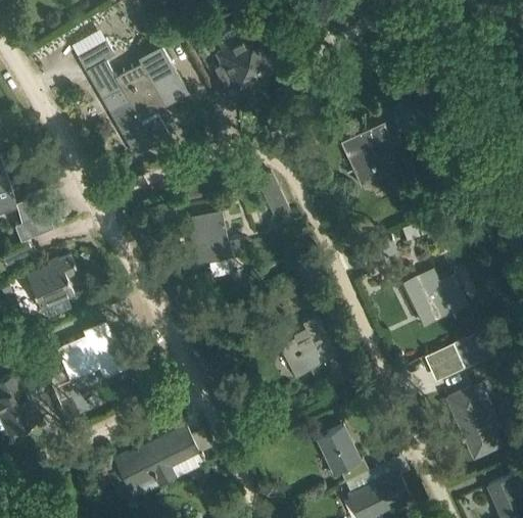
[(343,15),(337,18),(345,37),(346,36),(345,33),(375,18),(376,21),(377,21),(369,4),(375,1),(374,0),(373,0),(368,3),(367,0),(318,0),(322,9),(337,2),(343,15)]
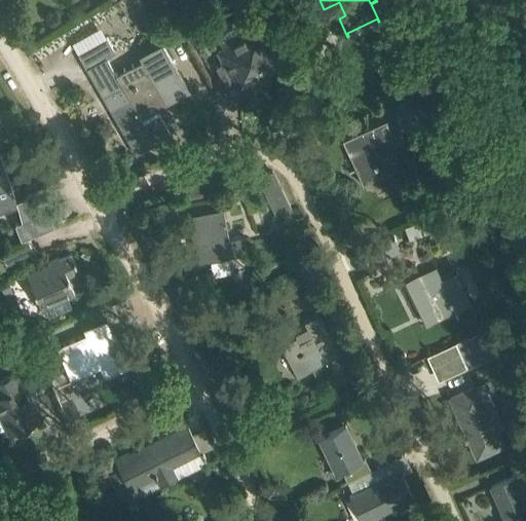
[(261,87),(258,80),(277,69),(261,41),(257,44),(252,36),(219,54),(225,65),(216,70),(234,103),(254,91),(261,87)]
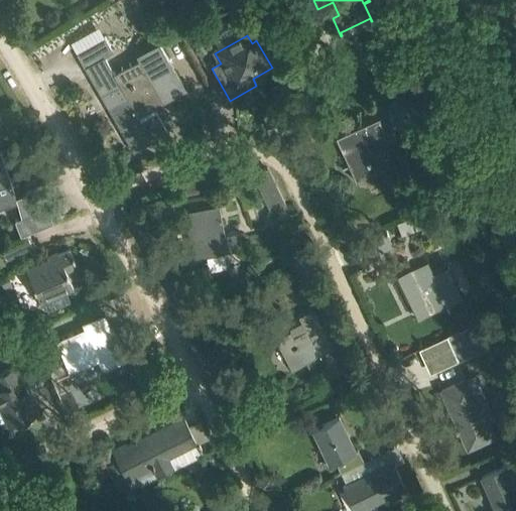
[(113,54),(105,40),(77,56),(85,71),(113,54)]
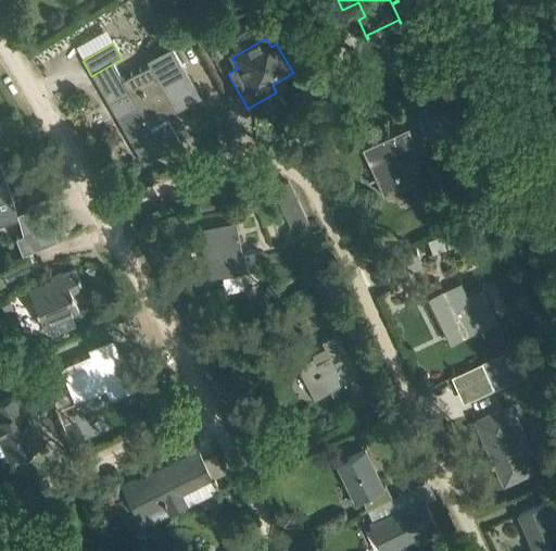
[(431,60),(431,48),(415,48),(415,60),(431,60)]
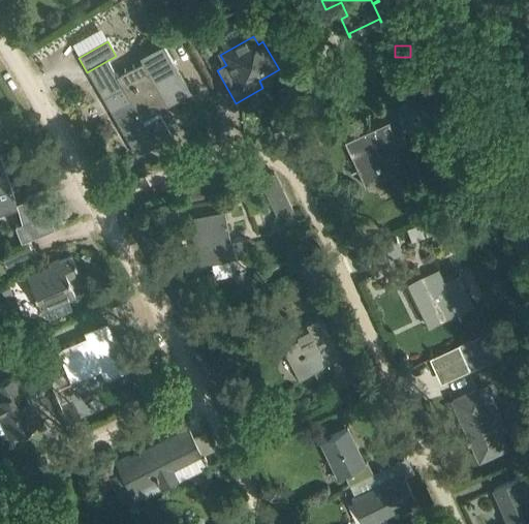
[(103,101),(136,159),(173,139),(157,114),(167,108),(166,104),(188,92),(169,60),(148,73),(142,63),(117,78),(123,90),(103,101)]
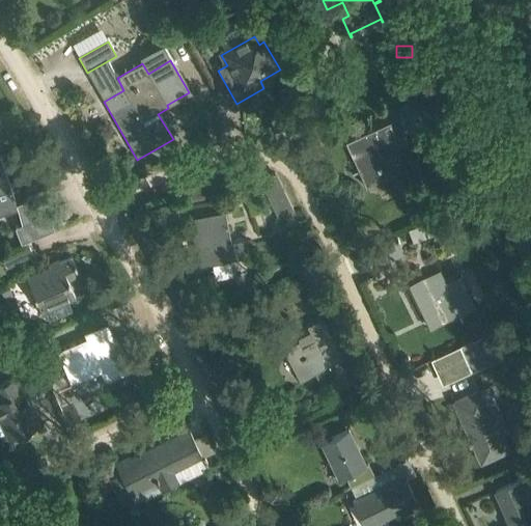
[(367,189),(375,186),(398,175),(390,159),(382,163),(376,149),(396,140),(389,125),(358,139),(357,137),(356,137),(362,150),(362,151),(363,155),(353,160),(367,193),(368,192),(367,189)]
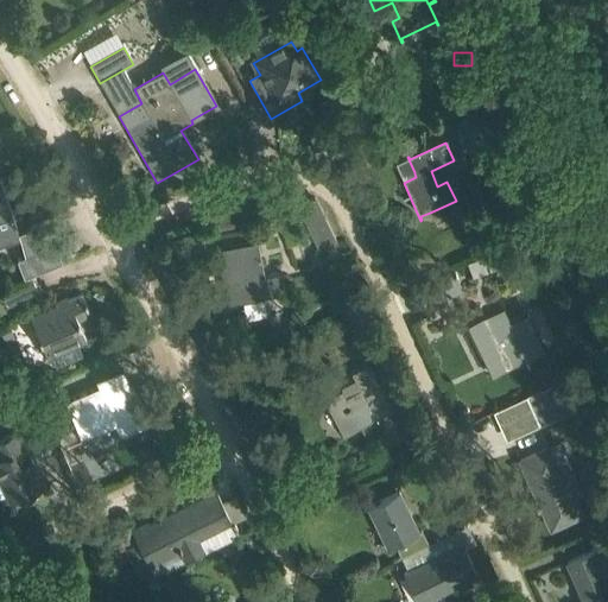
[(0,239),(17,234),(17,238),(19,238),(6,198),(1,183),(0,182),(0,239)]
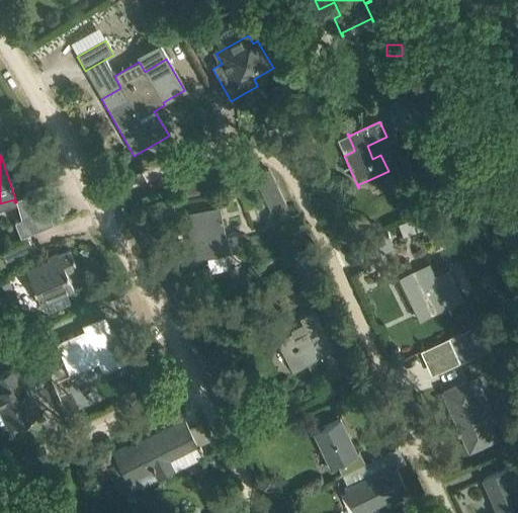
[(287,210),(277,188),(263,195),(273,218),(287,210)]
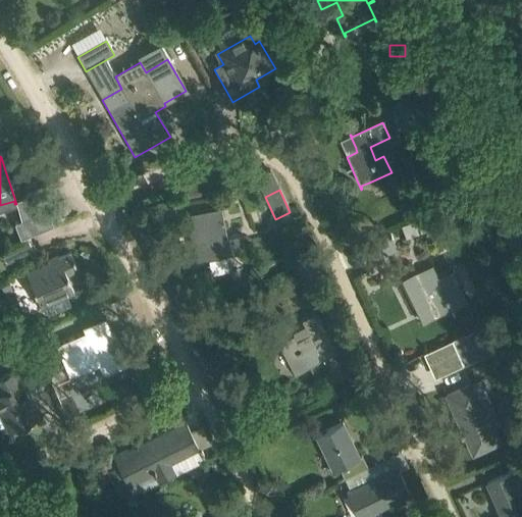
[(242,238),(227,241),(221,207),(220,207),(220,210),(189,216),(188,213),(187,213),(191,233),(183,234),(184,235),(192,234),(196,257),(207,254),(209,262),(245,256),(242,238)]
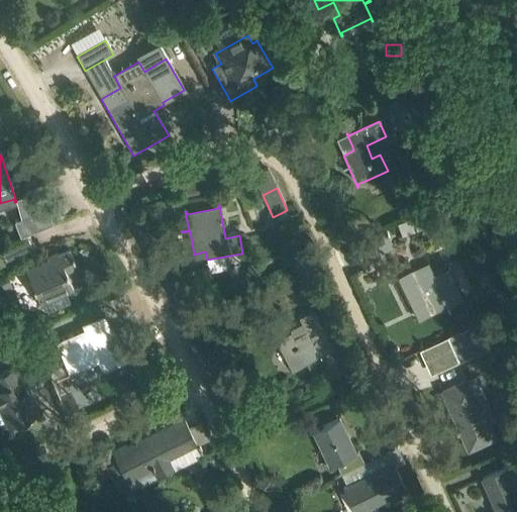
[(143,207),(130,213),(135,224),(148,219),(143,207)]
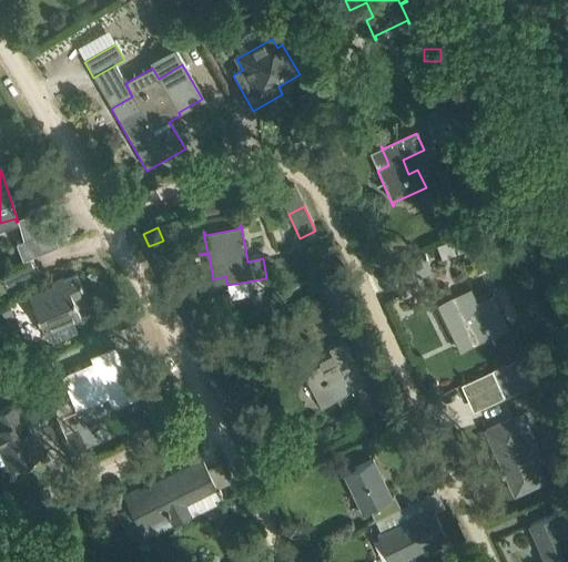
[(284,247),(279,228),(270,231),(275,249),(284,247)]
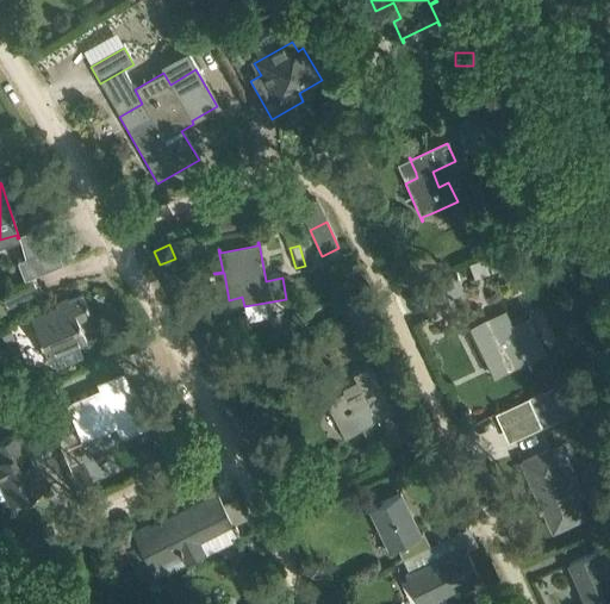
[(25,280),(41,274),(62,265),(55,248),(18,262),(25,280)]
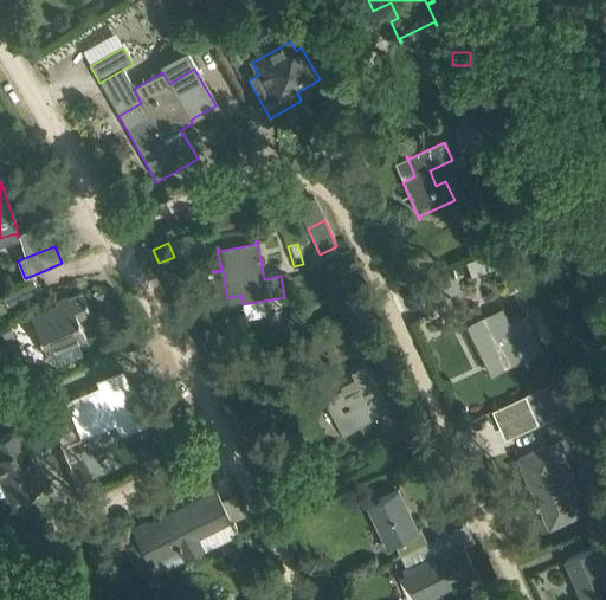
[(505,268),(501,256),(485,262),(491,275),(505,268)]
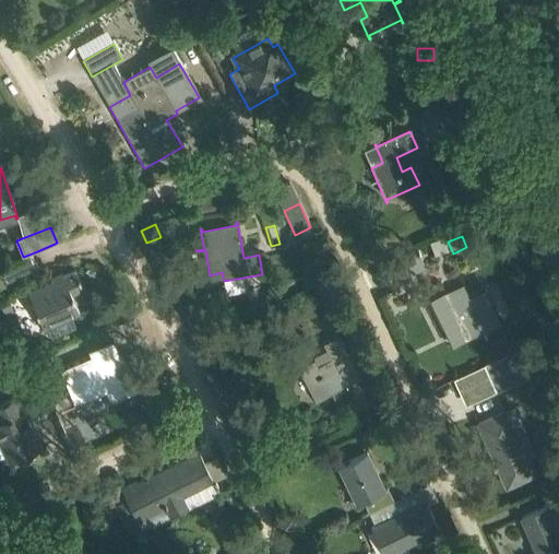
[(449,255),(443,244),(430,249),(435,260),(449,255)]
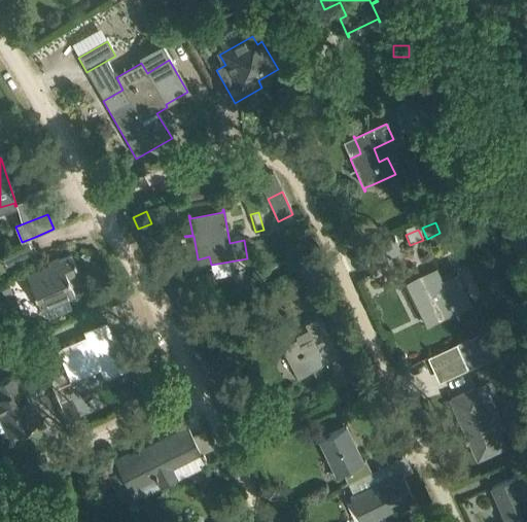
[(374,268),(393,259),(386,243),(367,251),(374,268)]
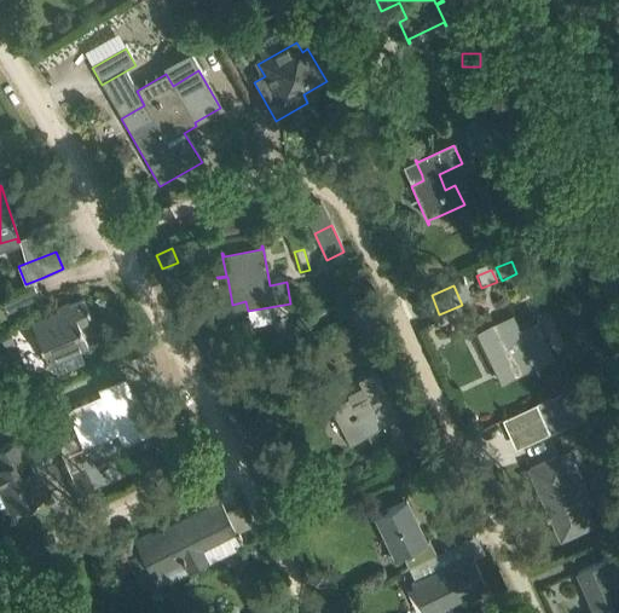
[(0,304),(6,317),(21,311),(42,301),(36,287),(0,302),(0,304)]
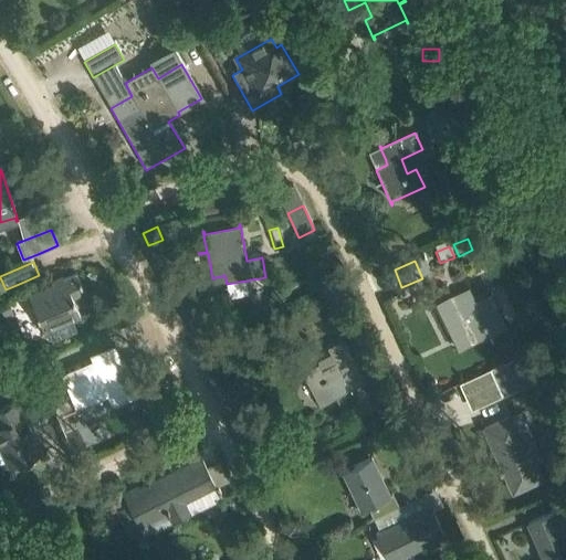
[(44,334),(69,324),(81,318),(73,300),(85,295),(77,276),(29,297),(44,334)]
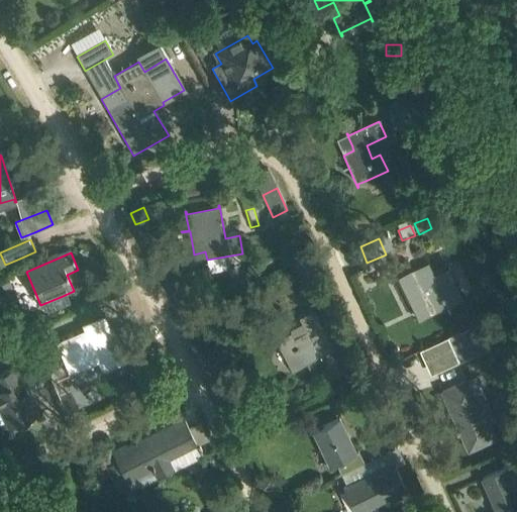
[(428,266),(412,274),(395,283),(398,282),(413,311),(410,313),(410,314),(427,305),(433,316),(446,309),(449,315),(450,315),(447,309),(466,300),(449,269),(434,277),(428,266)]
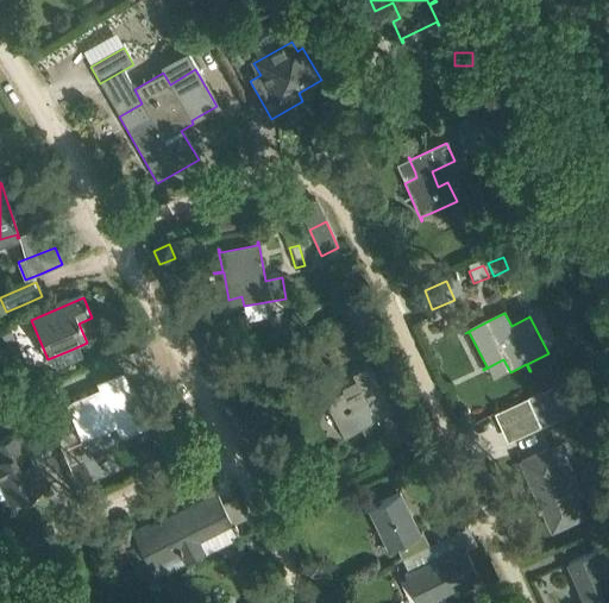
[(374,368),(359,375),(353,378),(363,395),(347,403),(343,395),(322,406),(340,441),(360,431),(364,438),(365,438),(362,429),(377,421),(371,409),(390,400),(390,399),(387,400),(371,370),(374,369),(374,368)]
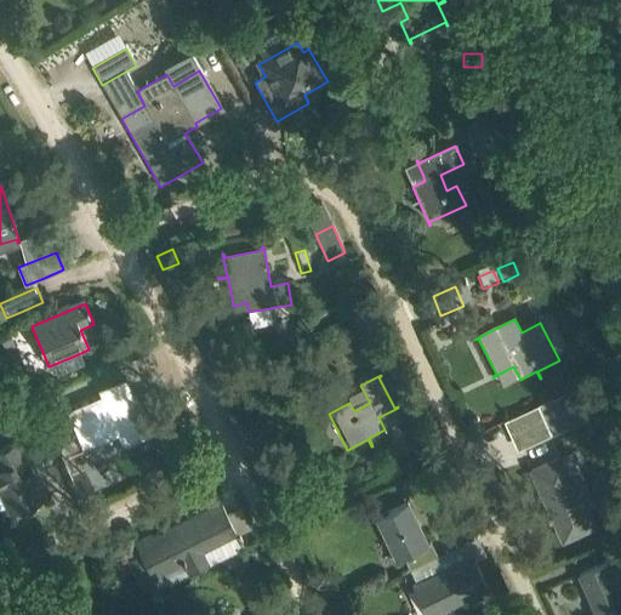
[(123,451),(152,438),(153,438),(154,437),(154,434),(154,433),(126,381),(98,393),(101,399),(67,414),(84,454),(118,439),(123,451)]
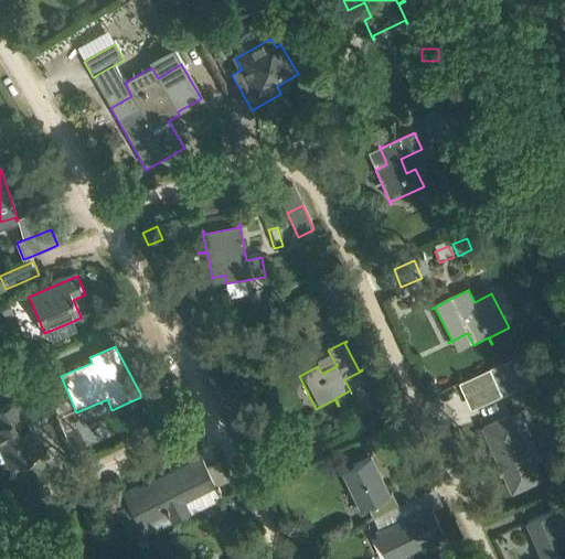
[(508,365),(489,373),(497,389),(501,399),(520,390),(508,365)]
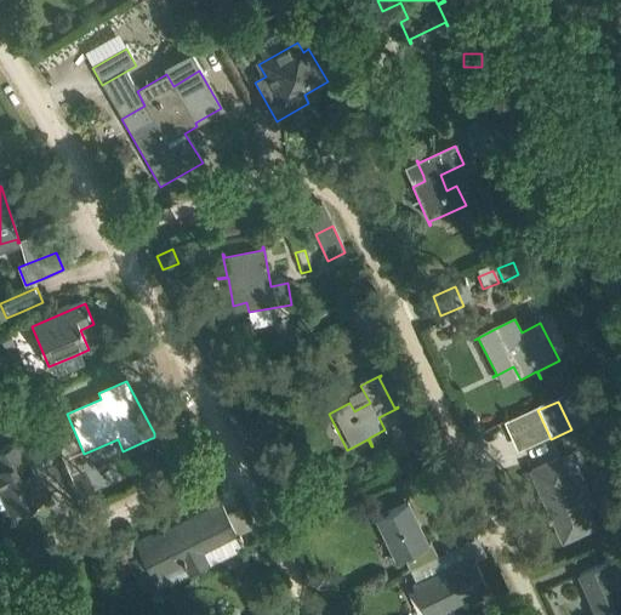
[(49,495),(28,451),(47,442),(30,408),(9,419),(21,442),(0,450),(0,494),(10,514),(21,510),(27,513),(38,507),(39,500),(49,495)]
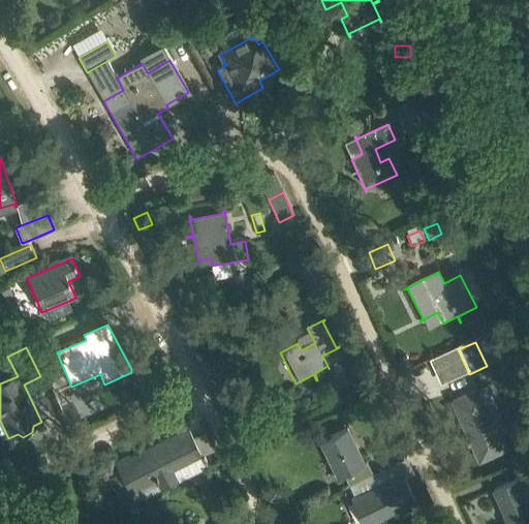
[(458,349),(446,355),(454,370),(465,365),(458,349)]
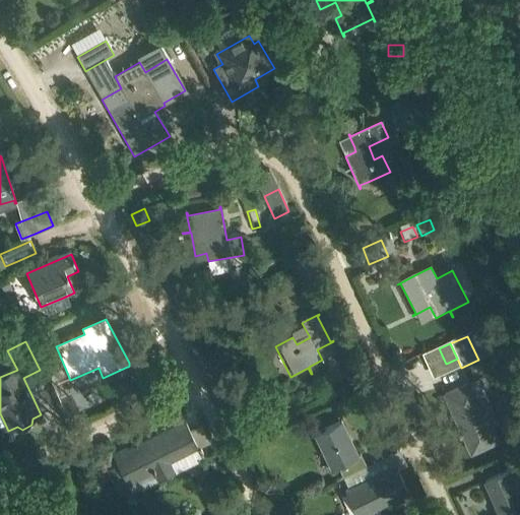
[(472,455),(496,444),(490,430),(494,428),(497,419),(492,409),(484,406),(479,408),(470,386),(446,397),(472,455)]
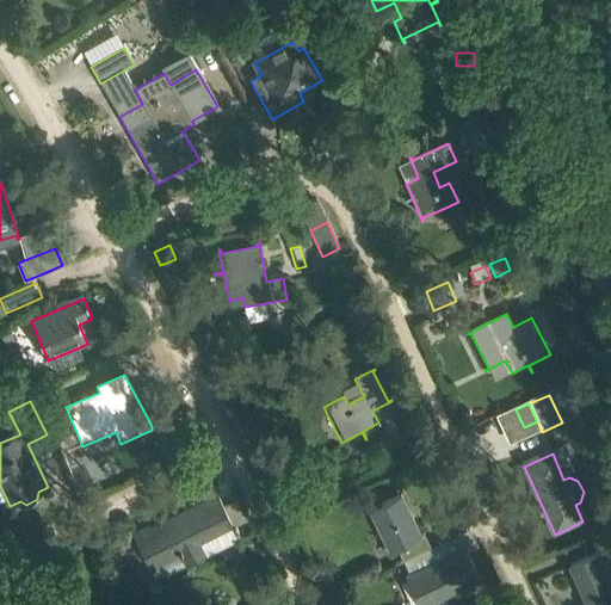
[(399,550),(406,563),(431,551),(424,537),(421,538),(402,498),(371,513),(390,554),(399,550)]
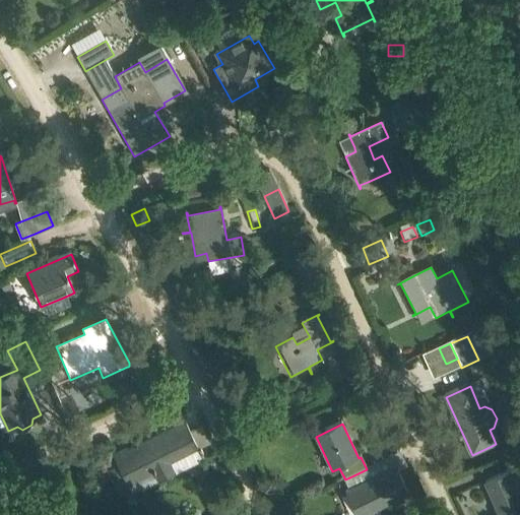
[(152,443),(150,440),(114,458),(118,467),(108,472),(117,492),(118,493),(120,495),(123,497),(125,498),(128,498),(131,498),(133,497),(203,462),(198,450),(199,450),(187,426),(171,434),(170,431),(158,436),(160,439),(152,443)]
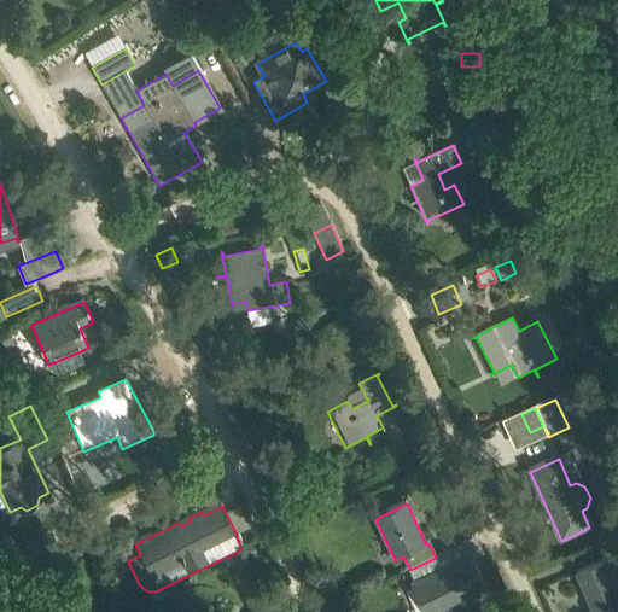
[(617,555),(598,565),(576,575),(592,611),(617,611),(617,592),(613,582),(617,578),(617,555)]
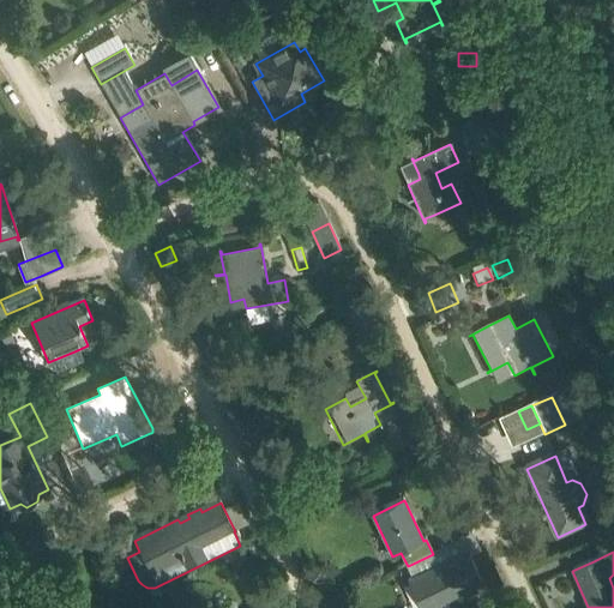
[(433,554),(408,566),(414,581),(409,583),(421,607),(449,607),(446,602),(483,585),(468,553),(439,567),(433,554)]
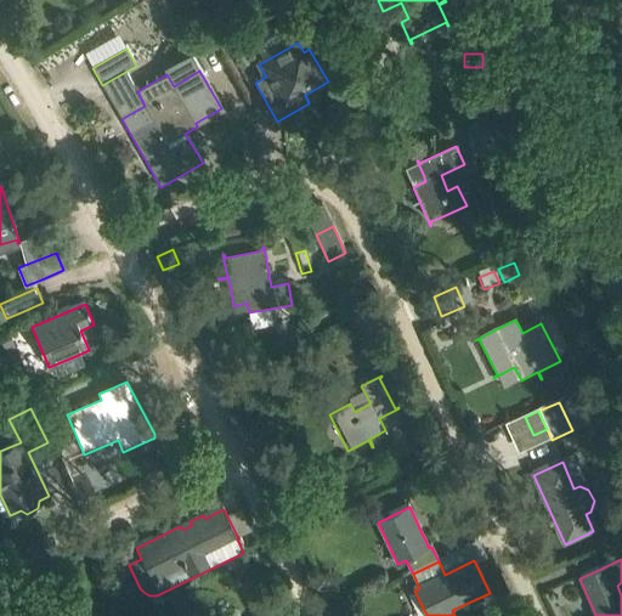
[(74,615),(68,603),(54,610),(56,615),(74,615)]
